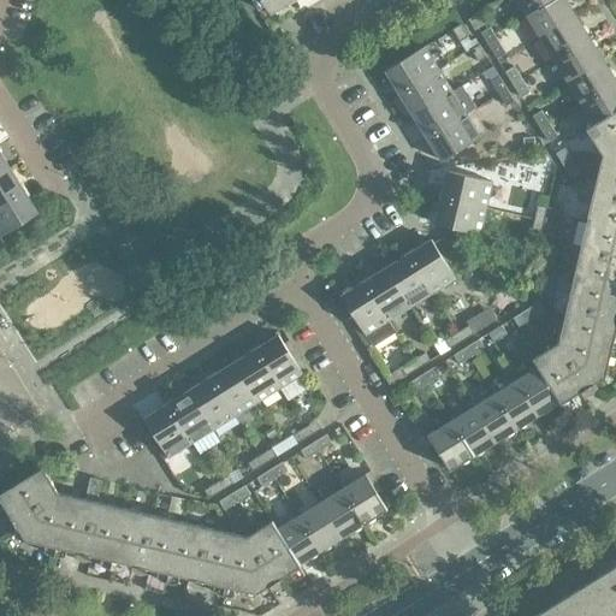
[(260,0),(270,15),(292,0),(260,0)]
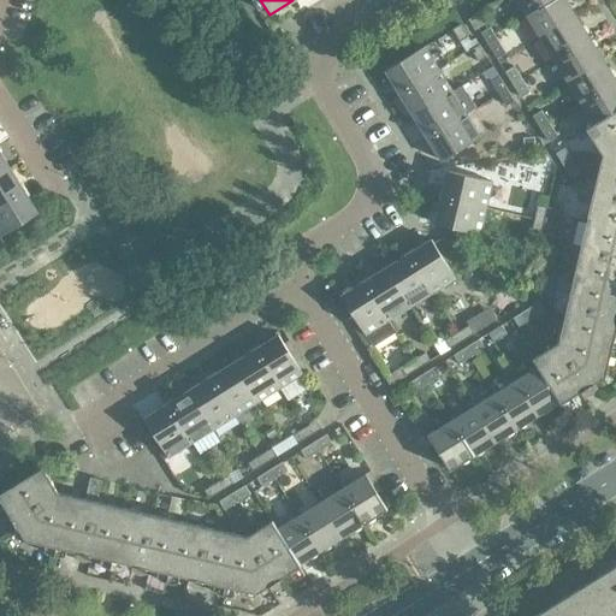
[(516,0),(526,15),(550,0),(516,0)]
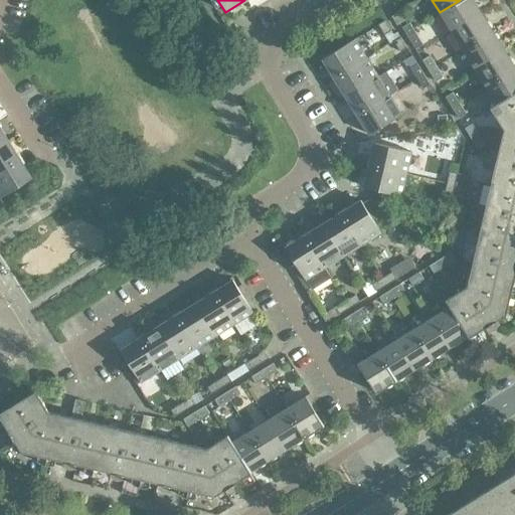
[(481,13),(473,0),(460,0),(440,12),(452,31),(481,13)]
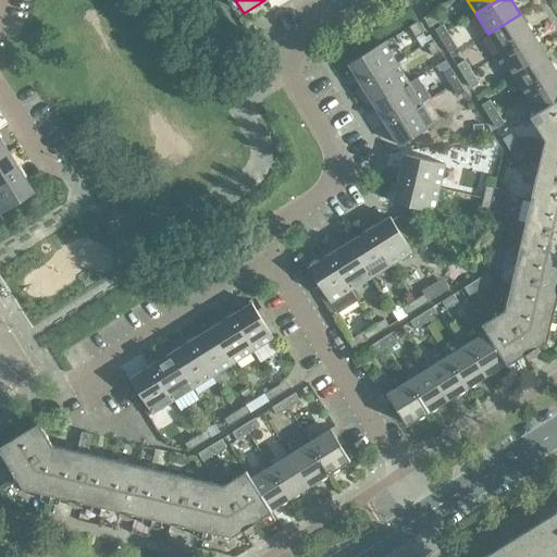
[(423,17),(429,26),(438,21),(433,12),(423,17)]
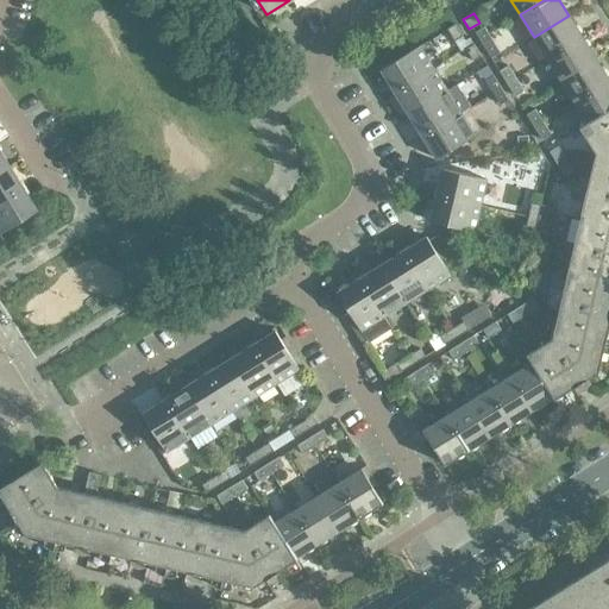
[(582,37),(569,16),(534,37),(547,58),(582,37)]
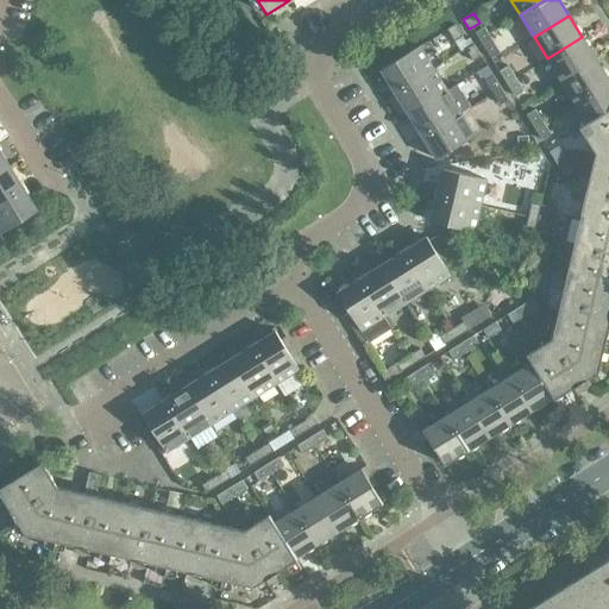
[(454,24),(447,29),(454,42),(463,36),(454,24)]
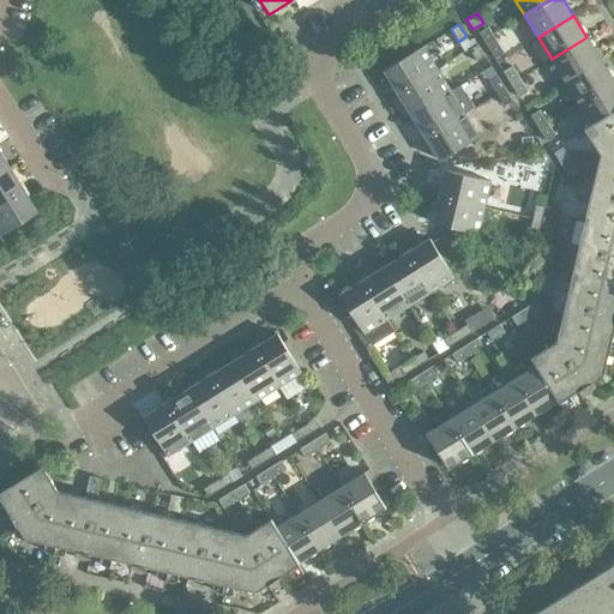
[(479,32),(487,46),(495,40),(488,26),(479,32)]
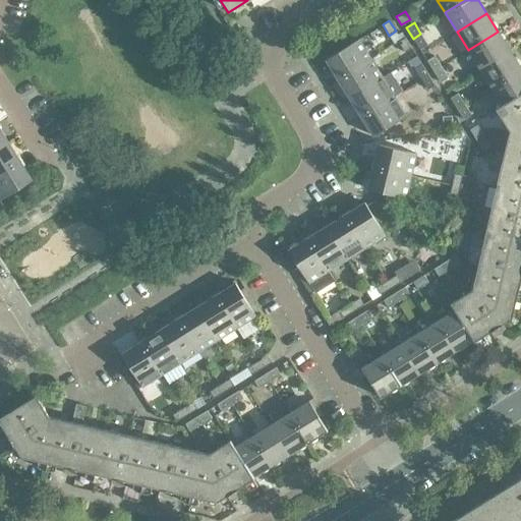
[(510,50),(498,32),(468,50),(480,68),(510,50)]
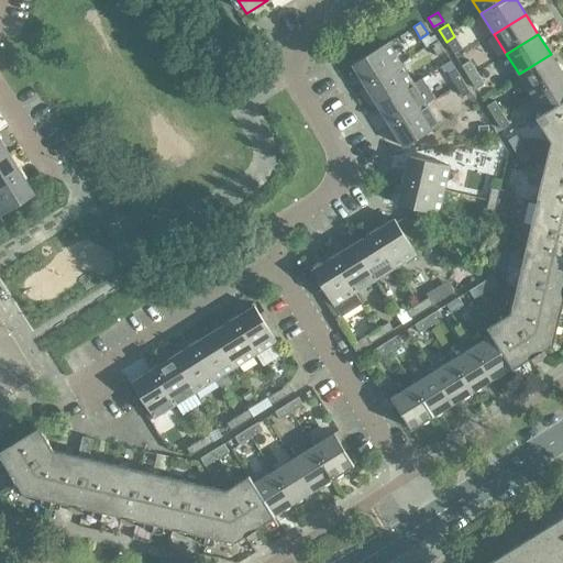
[(462,48),(454,36),(446,42),(454,53),(462,48)]
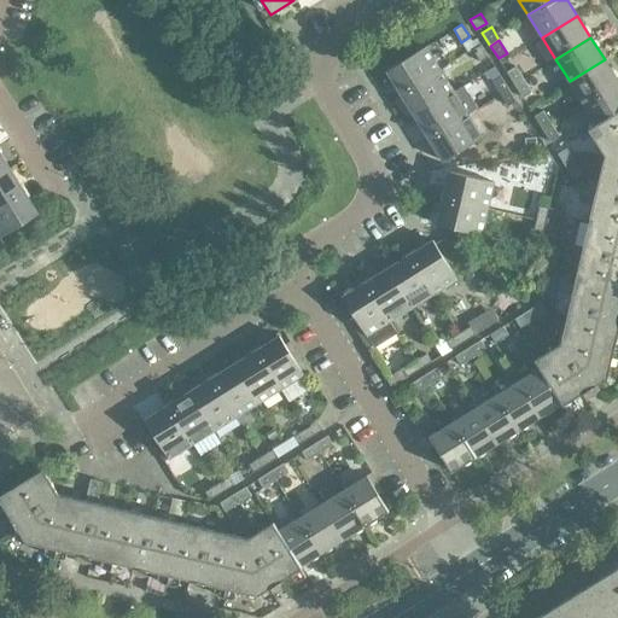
[(481,45),(472,50),(481,62),(488,57),(481,45)]
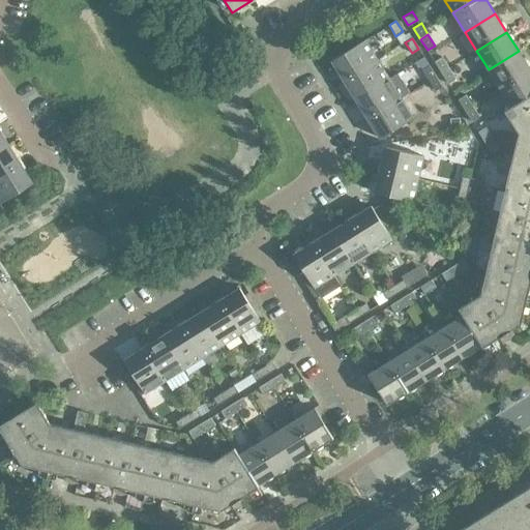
[(344,81),(377,60),(364,40),(331,61),(344,81)]
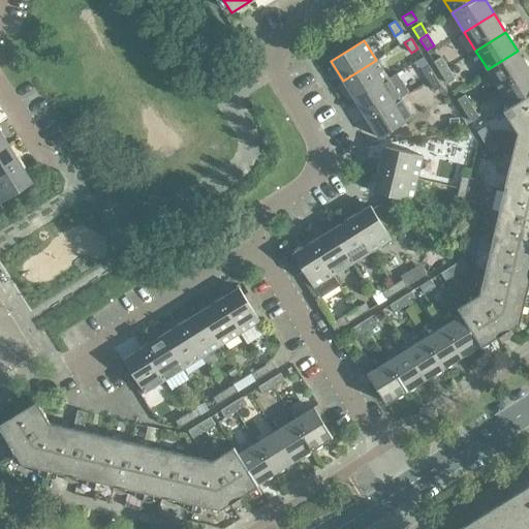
[(528,69),(518,51),(488,69),(499,89),(528,69)]
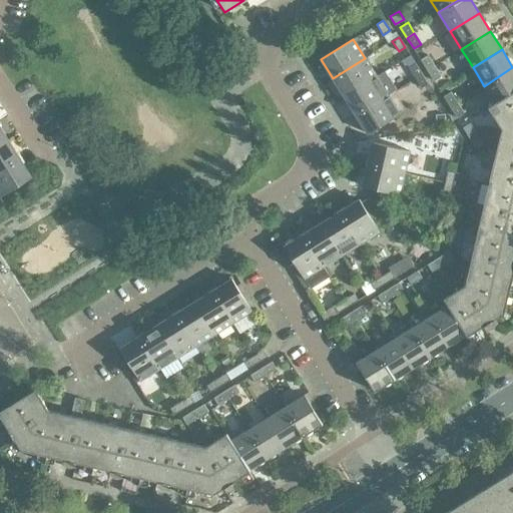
[(428,55),(421,60),(427,70),(435,66),(428,55)]
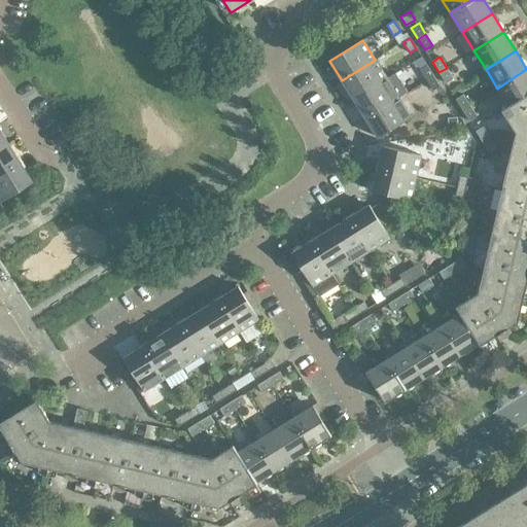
[(354,99),(387,78),(375,60),(342,80),(354,99)]
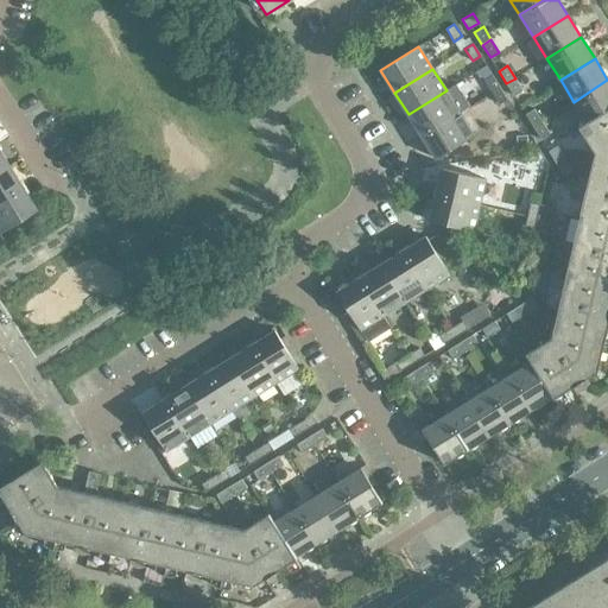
[(500,88),(493,76),(485,81),(492,93),(500,88)]
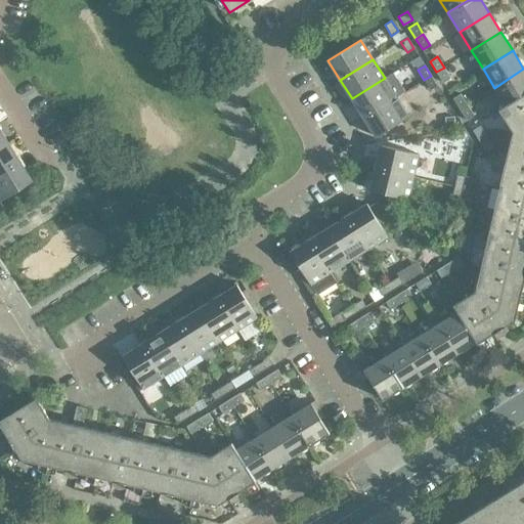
[(450,78),(444,68),(436,72),(443,83),(450,78)]
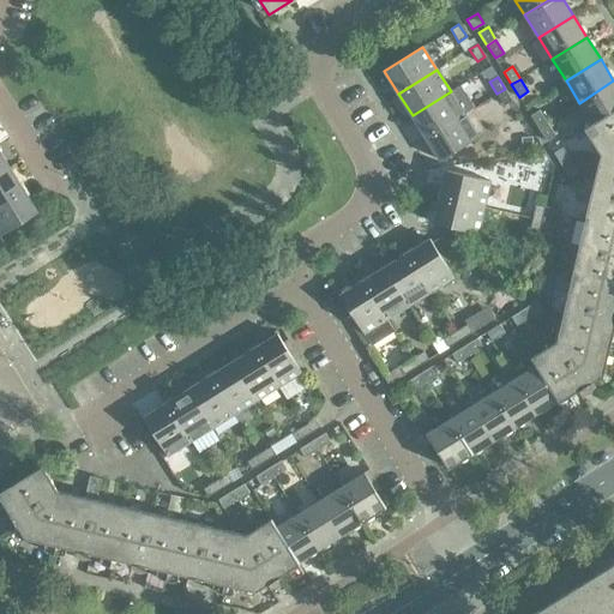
[(613,112),(613,80),(579,103),(593,124),(593,125),(613,112)]
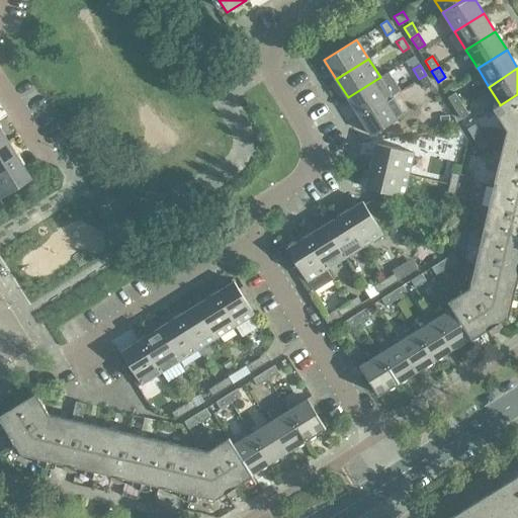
[(425,89),(431,85),(432,85),(426,75),(419,79),(425,89)]
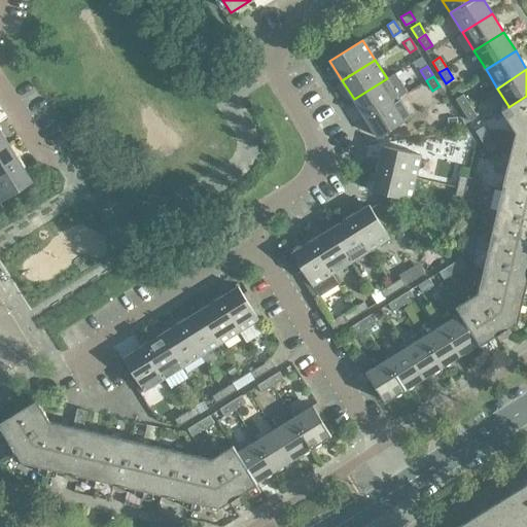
[(365,118),(398,97),(387,78),(354,99),(365,118)]
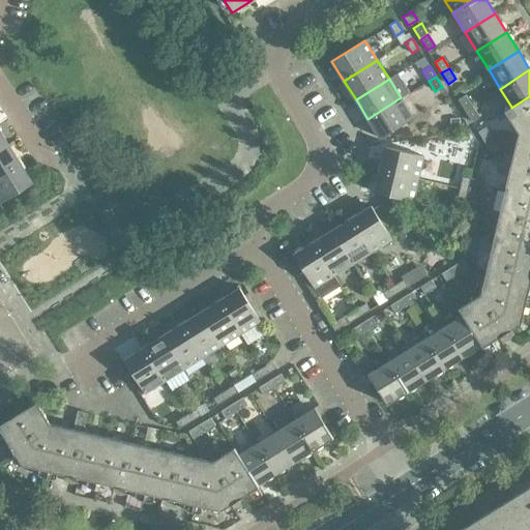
[(458,99),(465,111),(472,106),(466,95),(458,99)]
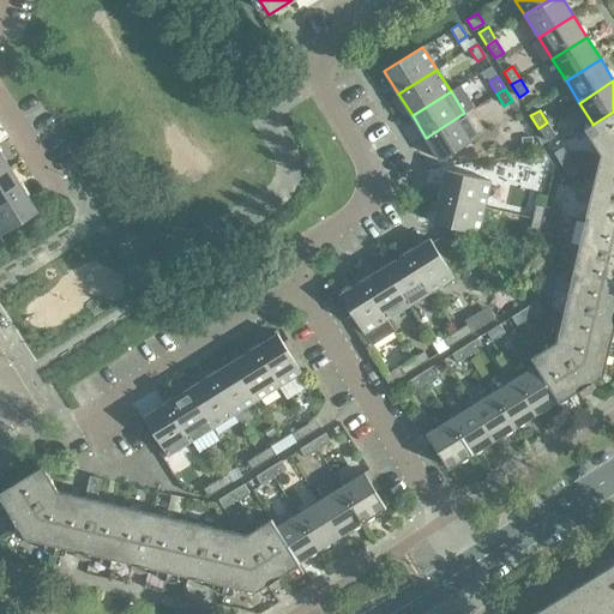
[(613,112),(593,125),(593,124),(584,128),(600,155),(599,164),(613,167),(613,112)]
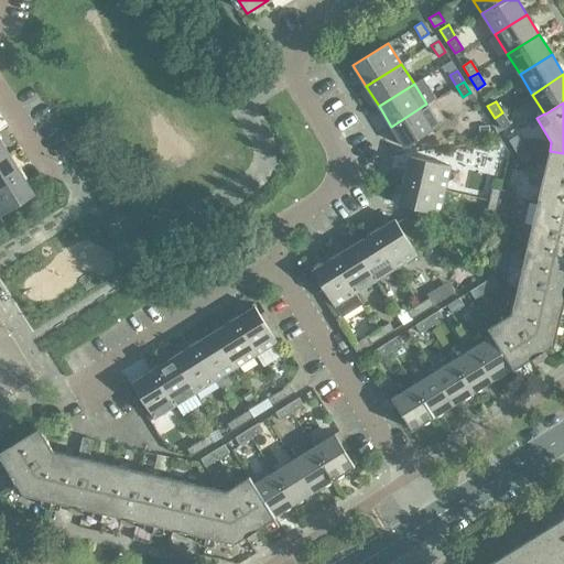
[(440,126),(426,104),(391,127),(404,148),(440,126)]
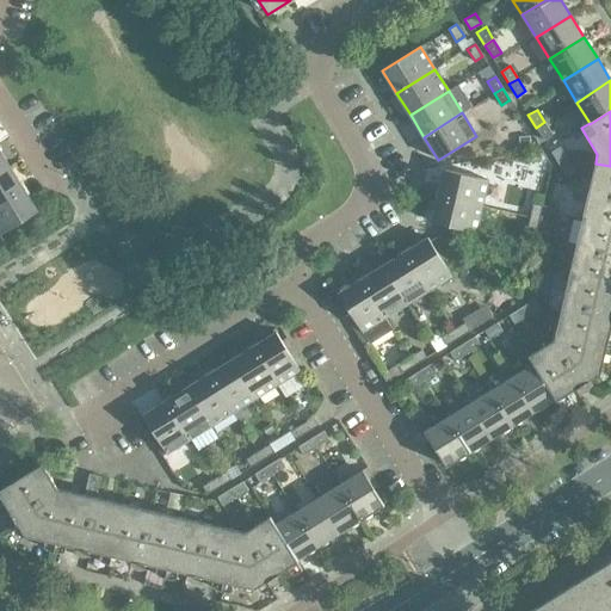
[(553,135),(544,122),(536,128),(544,141),(553,135)]
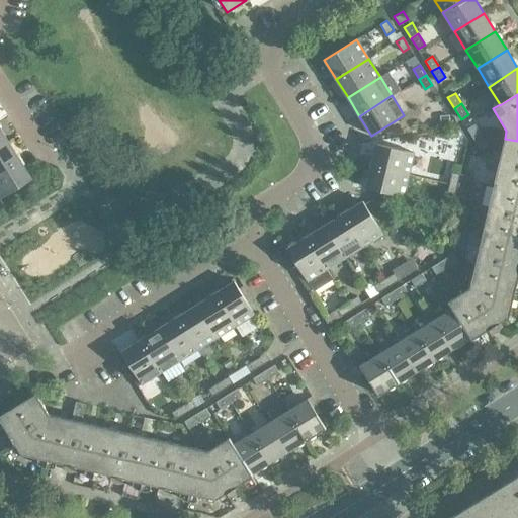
[(448,115),(436,115),(436,124),(449,123),(448,115)]
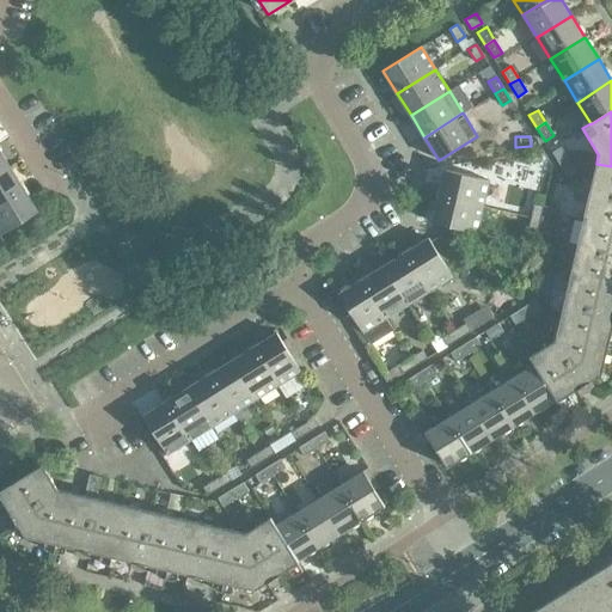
[(557,161),(567,155),(561,147),(552,152),(557,161)]
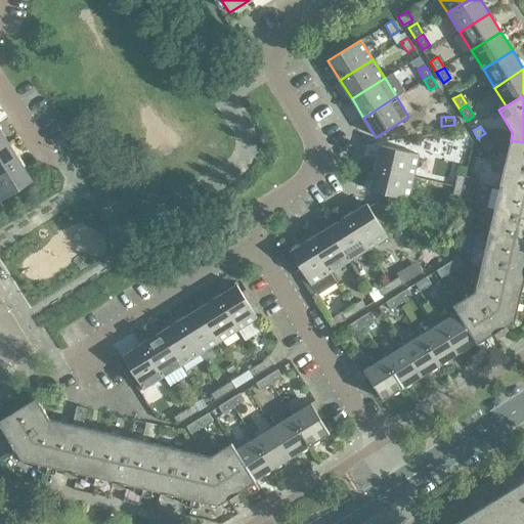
[(0,148),(8,143),(0,129),(0,148)]
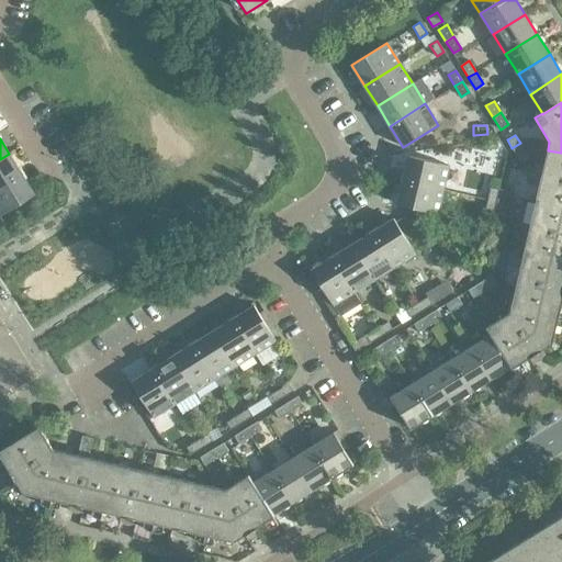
[(517,156),(525,150),(520,143),(512,148),(517,156)]
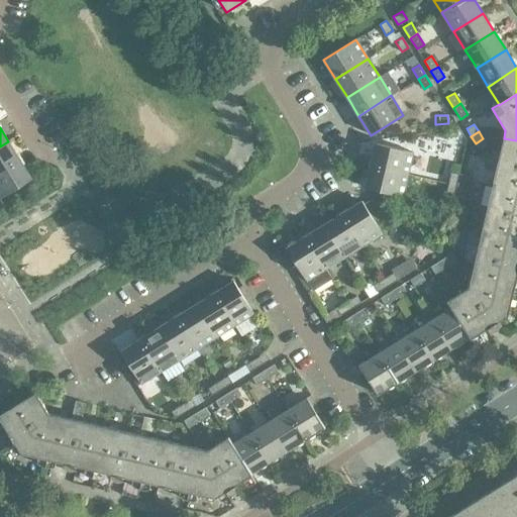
[(488,145),(483,138),(476,143),(480,150),(488,145)]
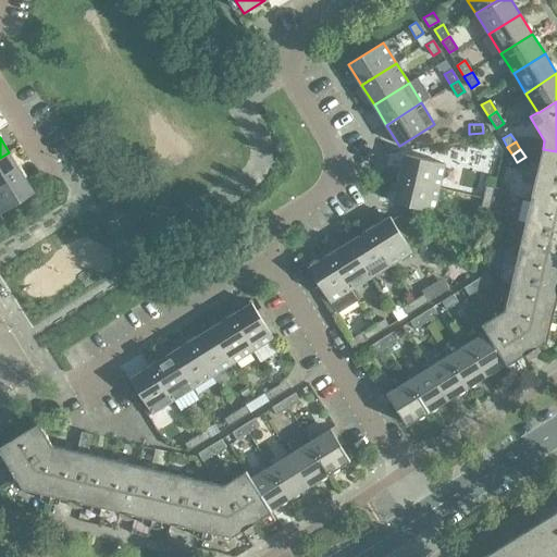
[(556,151),(543,149),(531,199),(556,205),(556,151)]
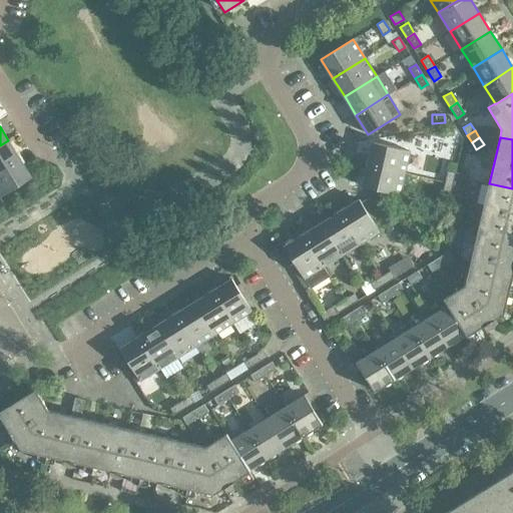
[(0,170),(20,158),(8,140),(0,145),(0,170)]
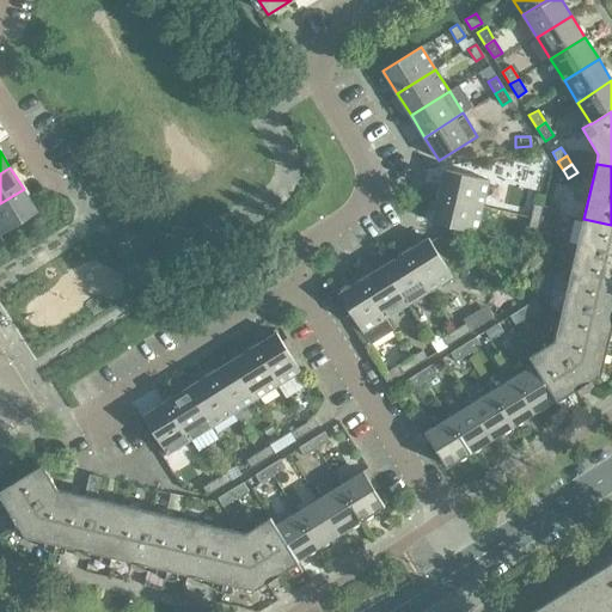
[(445,170),(439,196),(483,207),(489,181),(445,170)]
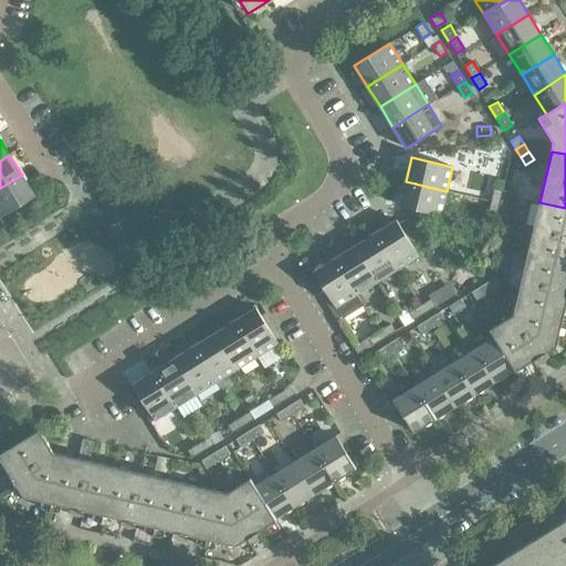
[(0,218),(35,196),(22,175),(0,188),(0,218)]
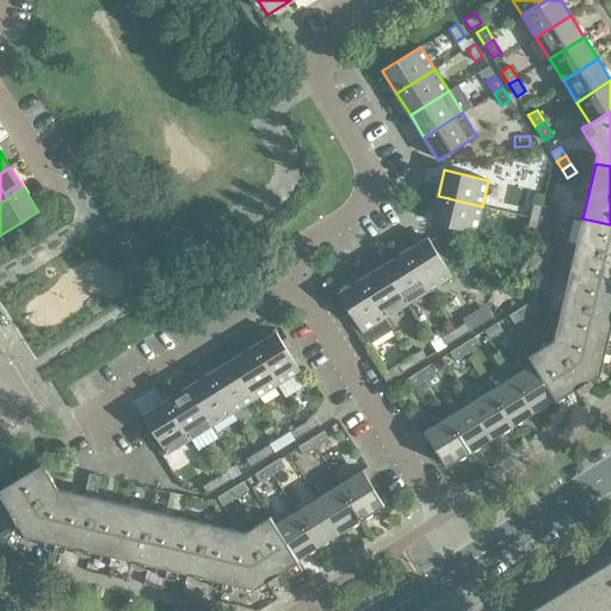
[(476,233),(482,207),(438,196),(432,222),(476,233)]
